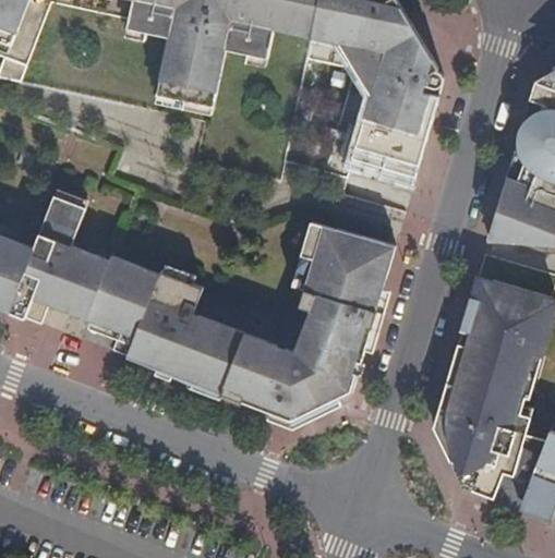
[(0,40),(11,45),(27,0),(131,0),(125,28),(168,37),(156,95),(212,106),(224,49),(266,58),(273,29),(310,37),(312,31),(317,0),(0,0),(0,40)]
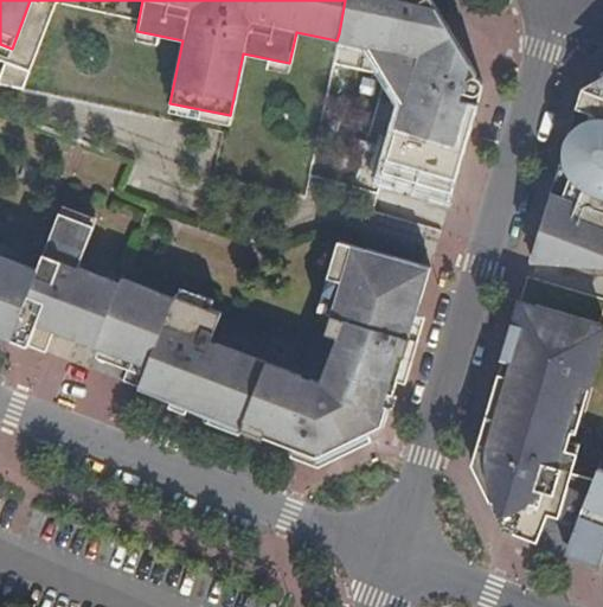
[(345,0),(339,33),(361,37),(360,44),(366,45),(374,40),(410,96),(401,103),(389,142),(382,141),(372,168),(450,192),(482,83),(430,0),(404,0),(404,1),(401,0),(345,0)]
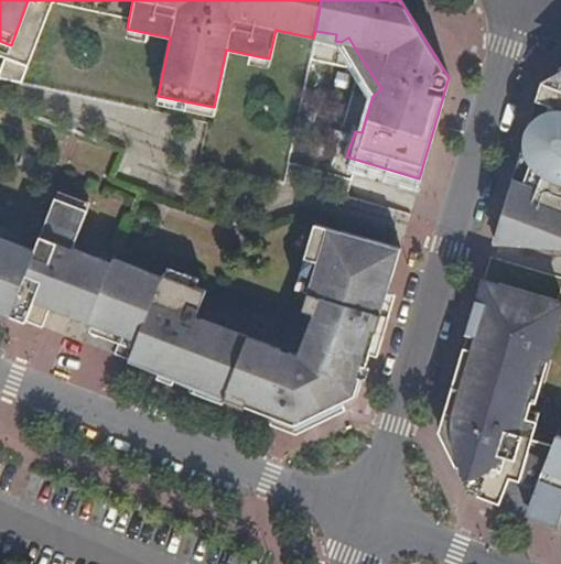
[(0,78),(19,83),(25,66),(2,58),(0,63),(0,78)]
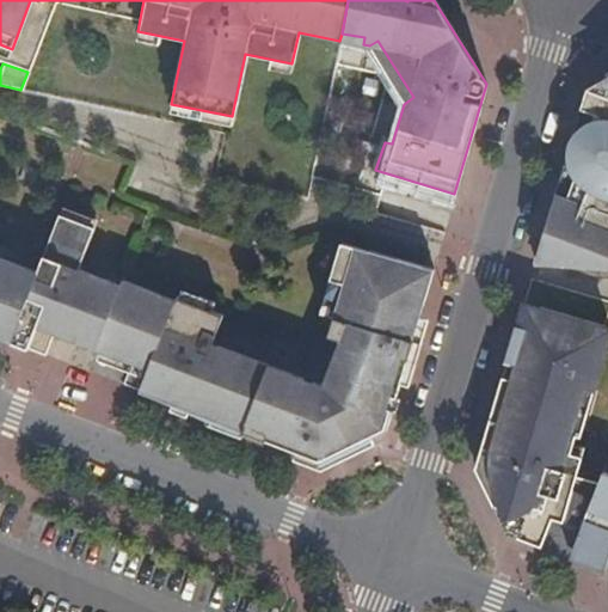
[(607,73),(584,89),(578,109),(597,116),(596,120),(582,124),(570,138),(563,161),(573,175),(564,199),(553,195),(533,262),(607,264),(607,73)]
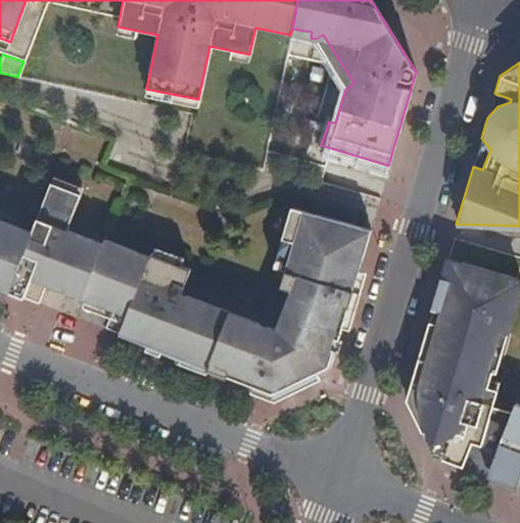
[(494,93),(487,117),(498,106),(510,102),(511,99),(494,93)]
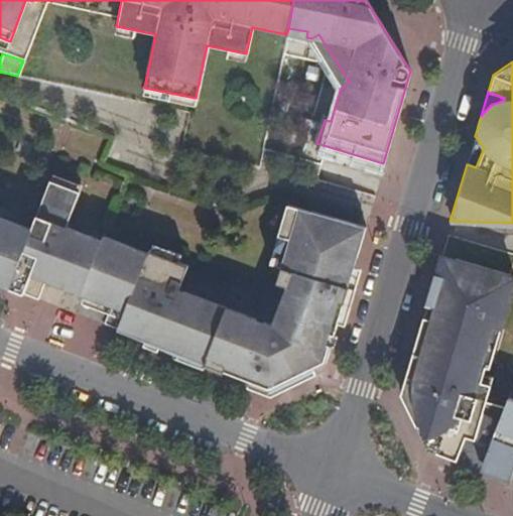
[(475,136),(467,164),(476,167),(484,147),(475,136)]
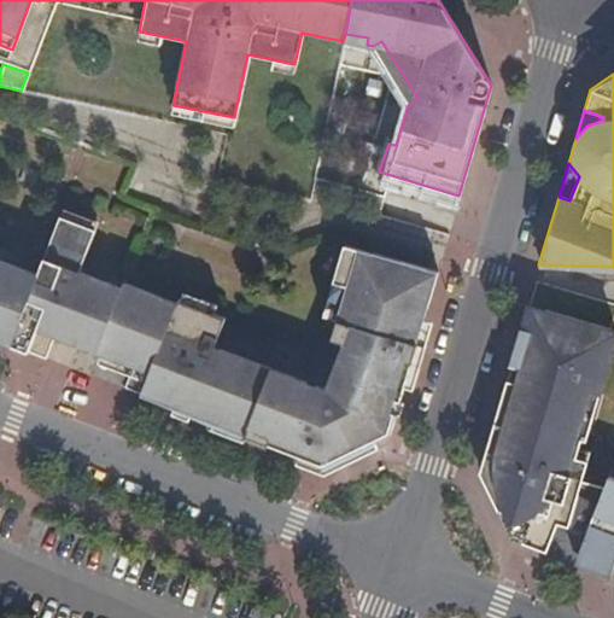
[(0,340),(44,357),(54,327),(77,337),(75,344),(94,351),(118,287),(77,272),(93,229),(58,215),(35,274),(0,260),(0,340)]
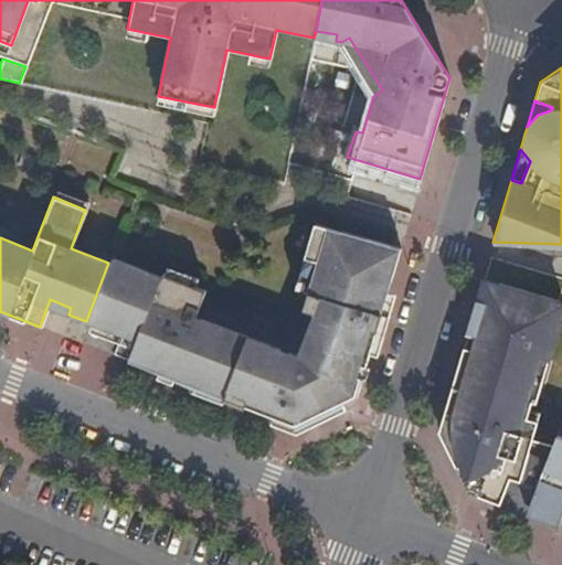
[(109,258),(108,263),(86,321),(135,340),(127,361),(142,366),(146,359),(178,377),(224,395),(223,397),(294,425),(357,397),(362,377),(358,376),(360,366),(366,366),(390,283),(380,279),(390,245),(313,224),(303,258),(316,262),(300,310),(311,315),(296,355),(286,351),(284,356),(276,354),(278,349),(194,316),(204,291),(161,274),(157,285),(141,278),(144,270),(109,258)]
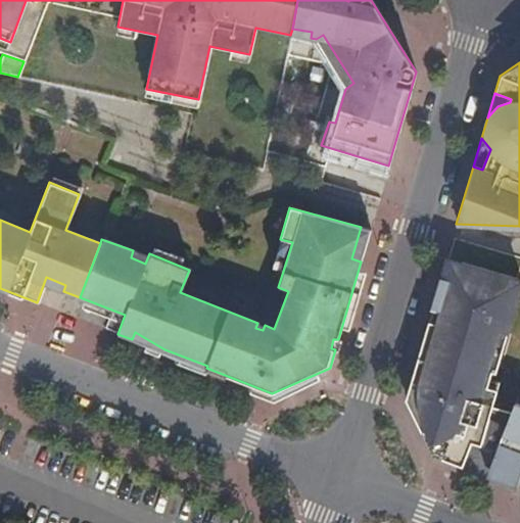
[(361,262),(370,230),(361,227),(351,258),(361,262)]
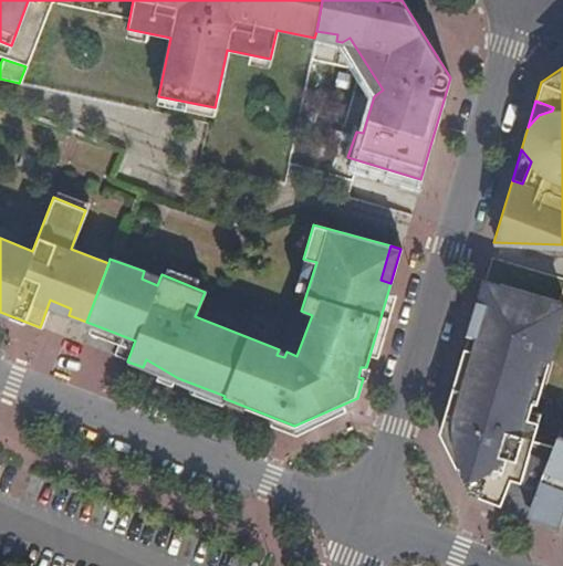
[(497,286),(482,283),(439,431),(469,493),(499,504),(510,479),(518,481),(517,485),(532,490),(534,485),(538,486),(535,489),(562,499),(562,438),(556,436),(553,446),(532,440),(532,437),(522,433),(527,418),(531,402),(540,370),(537,369),(540,358),(548,362),(559,325),(548,322),(554,300),(498,283),(497,286)]
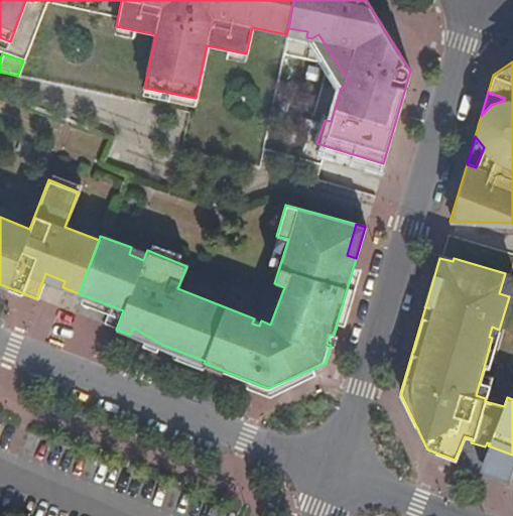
[(45,273),(43,279),(62,287),(65,281),(45,273)]
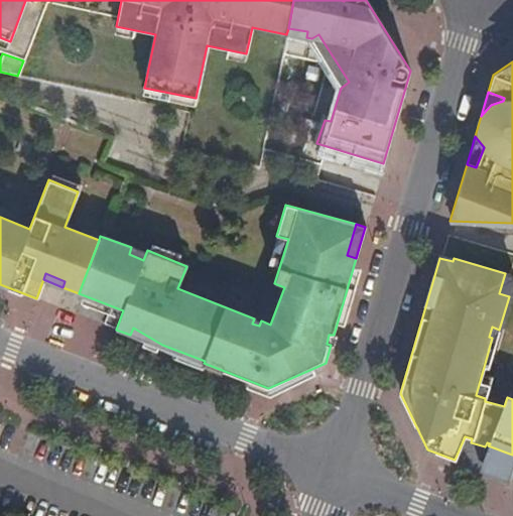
[(511,275),(505,273),(499,293),(509,296),(512,282),(512,278),(510,278),(511,275)]
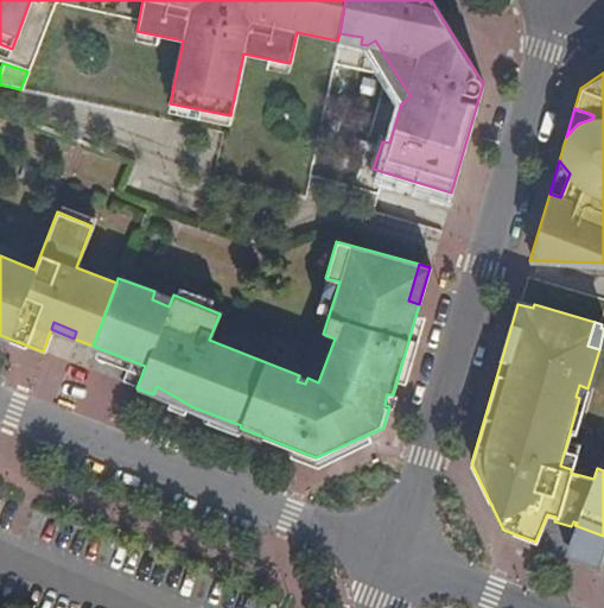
[(576,434),(587,388),(579,385),(576,397),(579,398),(570,432),(576,434)]
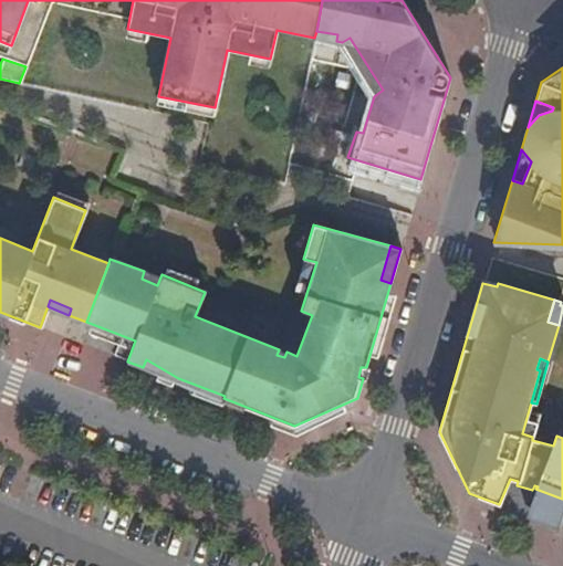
[(522,433),(532,437),(538,421),(527,418),(522,433)]
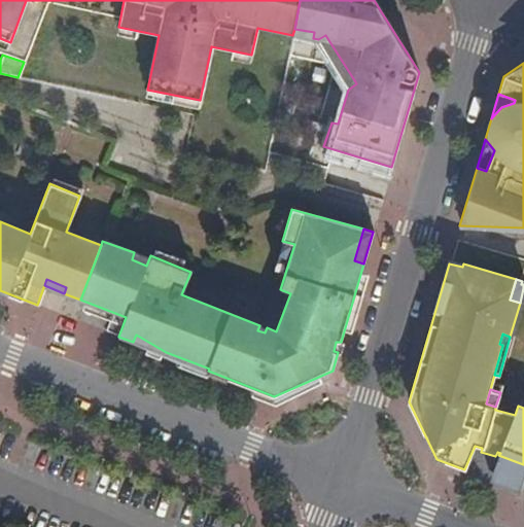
[(489,479),(520,491),(523,480),(523,464),(498,455),(489,479)]
